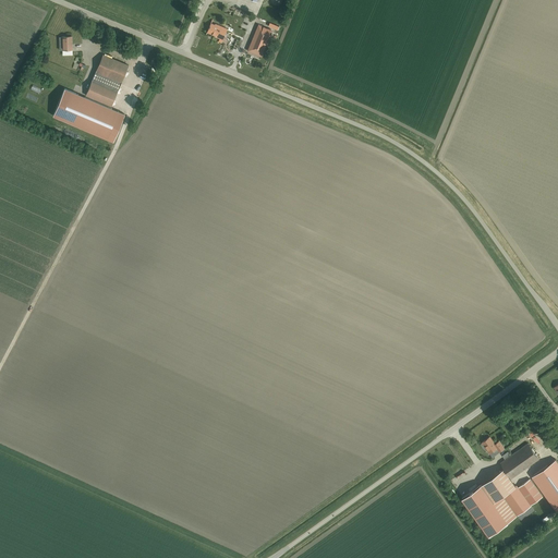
[(221,44),(227,28),(215,24),(215,25),(210,23),(209,25),(209,27),(207,32),(216,35),(215,36),(220,38),(218,43),(221,44)]
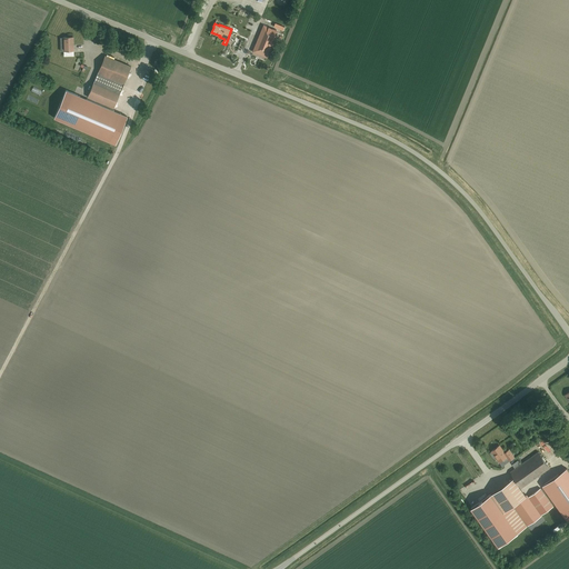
[(277,31),(263,26),(256,45),(269,50),(277,31)]
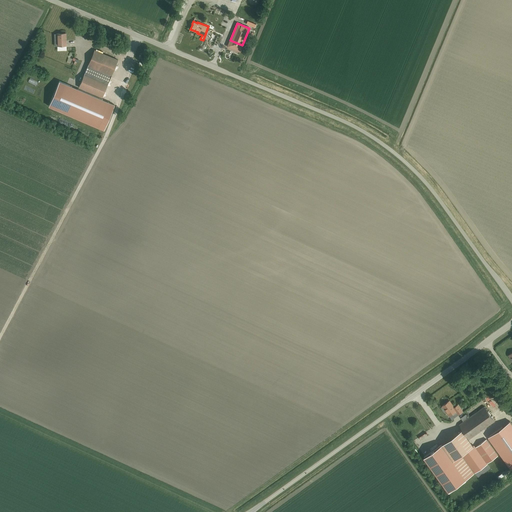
[(66,33),(57,33),(57,46),(66,45),(66,33)]
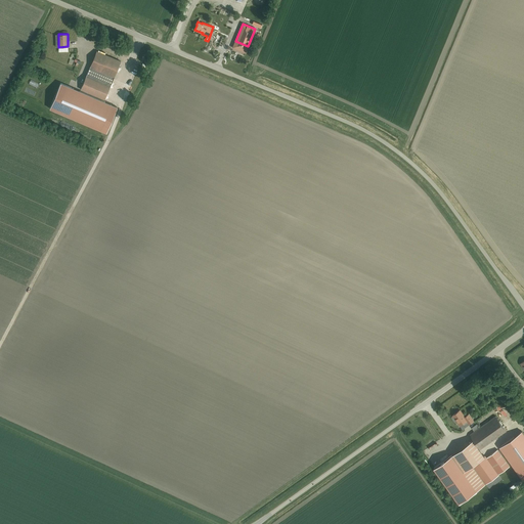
[(121,61),(96,51),(89,69),(113,78),(121,61)]
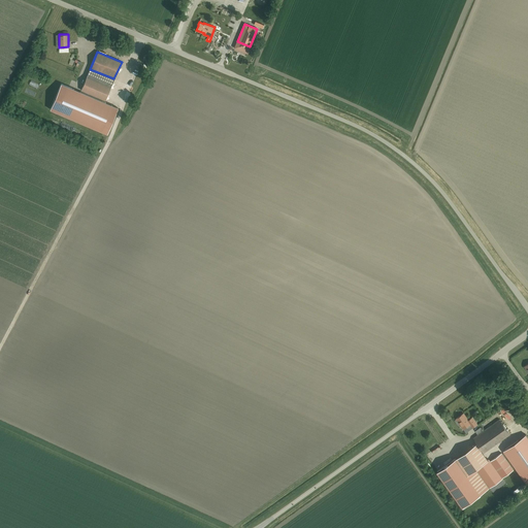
[(110,88),(87,77),(81,90),(105,100),(110,88)]
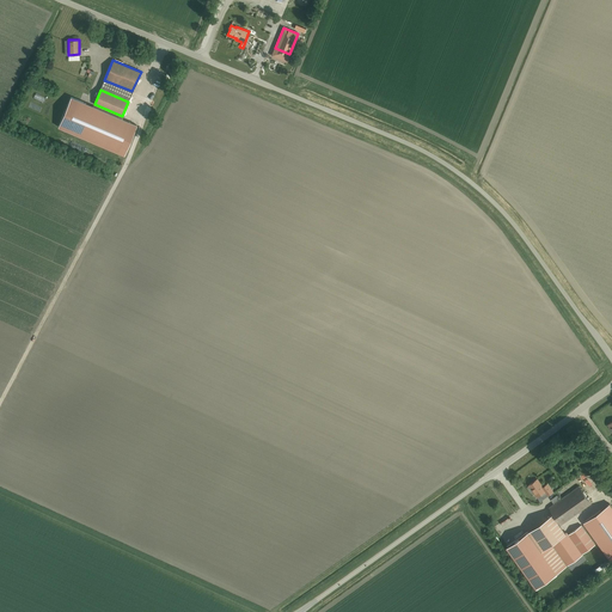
[(71,97),(59,127),(124,154),(136,124),(71,97)]
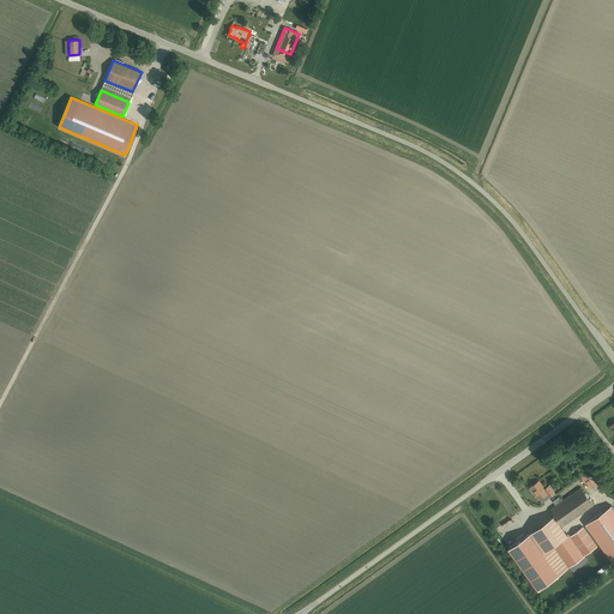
[(530,487),(529,489),(533,494),(535,493),(539,499),(547,493),(549,497),(555,493),(549,486),(545,488),(539,481),(530,487)]
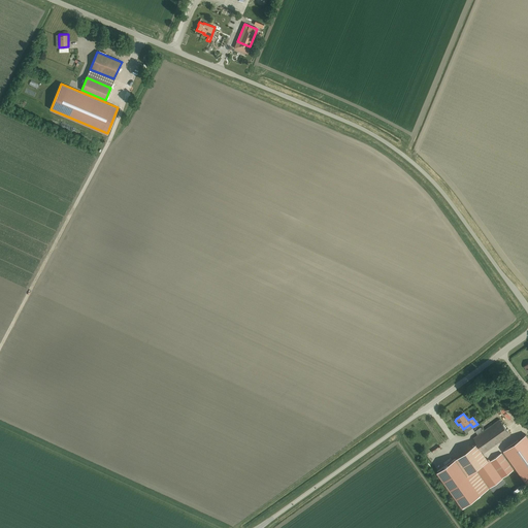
[(484,453),(510,434),(499,419),(473,437),(484,453)]
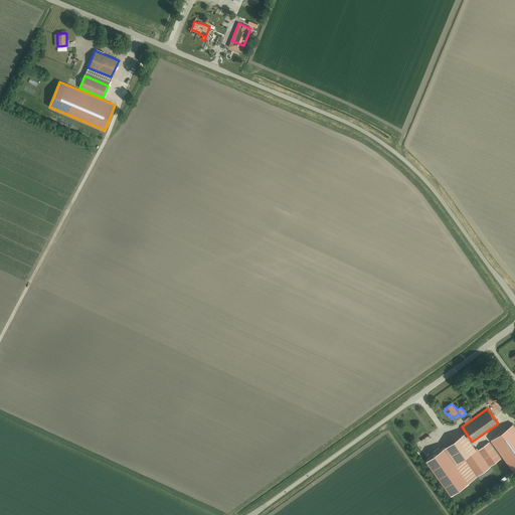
[(514,470),(514,426),(513,423),(491,440),(514,472),(514,470)]
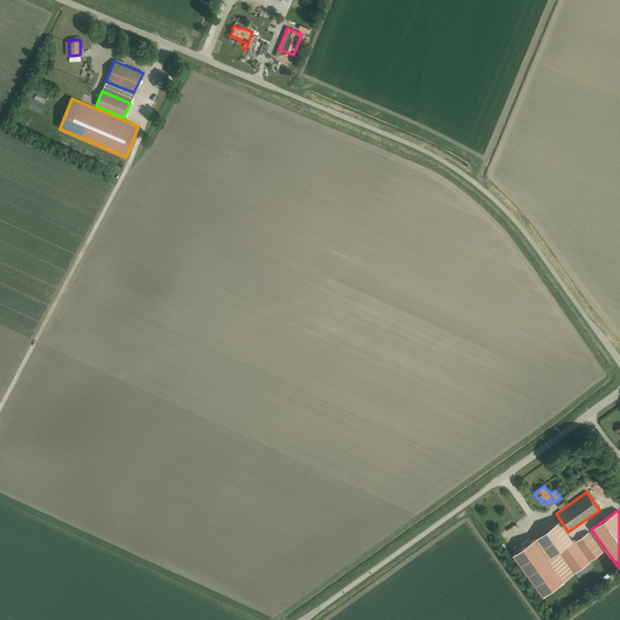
[(540,527),(554,520),(551,514),(537,521),(540,527)]
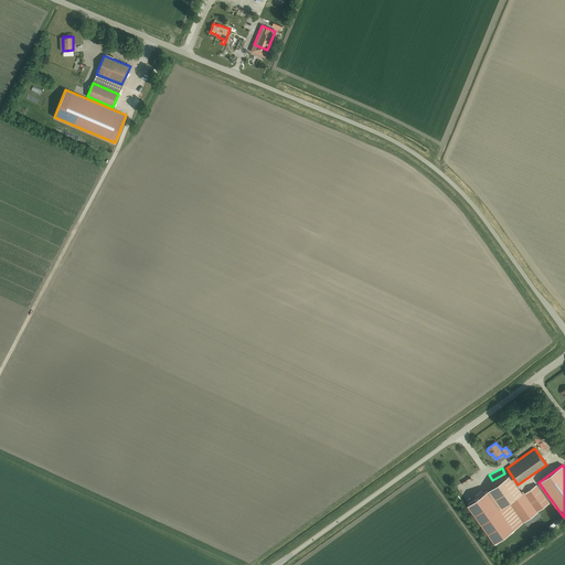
[(550,502),(536,484),(524,493),(537,511),(550,502)]
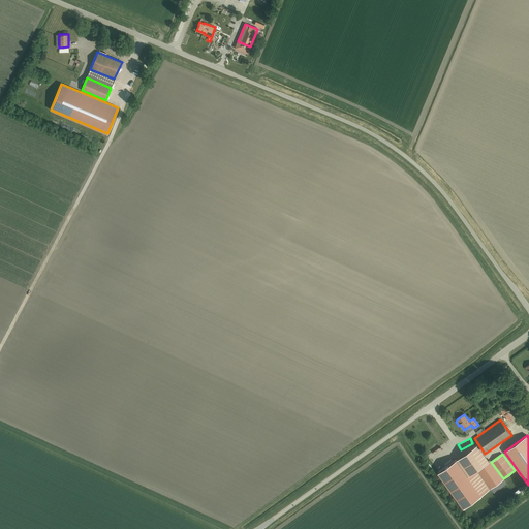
[(456,460),(438,472),(463,507),(481,495),(456,460)]
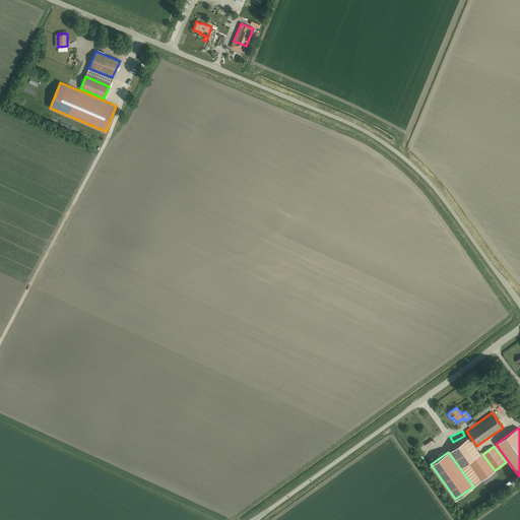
[(495,470),(482,454),(481,452),(469,461),(485,484),(498,475),(495,471),(495,470)]
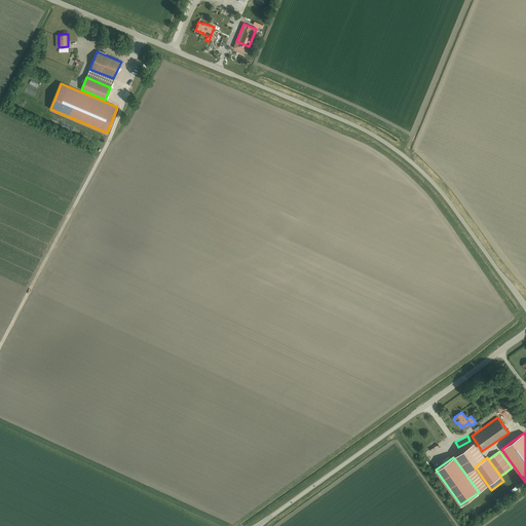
All buildings are outlined.
